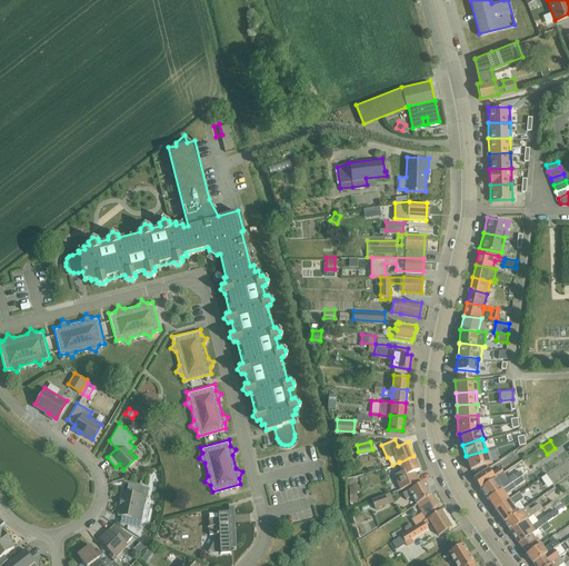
[(486,450),(466,456),(470,468),(489,462),(492,462),(488,448),(486,449),(486,450)]
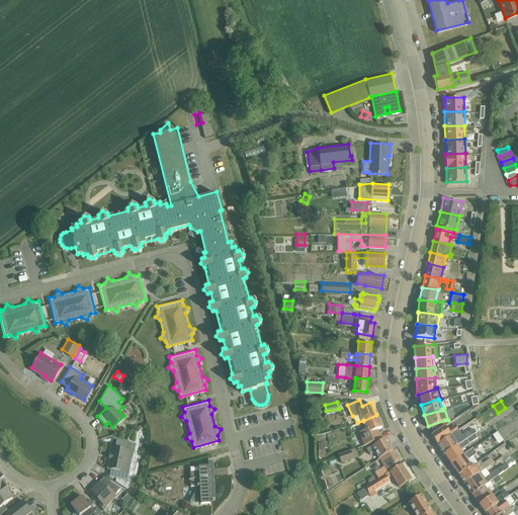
[(376,415),(363,421),(366,428),(358,431),(364,444),(378,437),(374,428),(381,426),(376,415)]
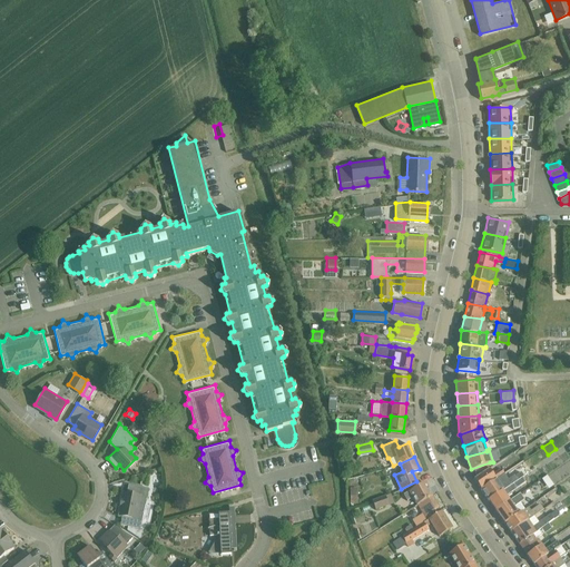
[(489,467),(473,477),(481,487),(495,477),(503,471),(501,467),(492,472),(489,467)]
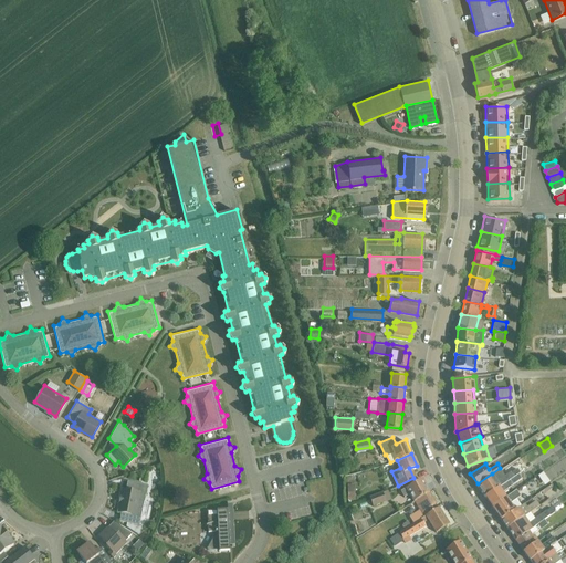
[(492,473),(478,483),(485,494),(516,473),(513,469),(505,476),(500,468),(492,473)]
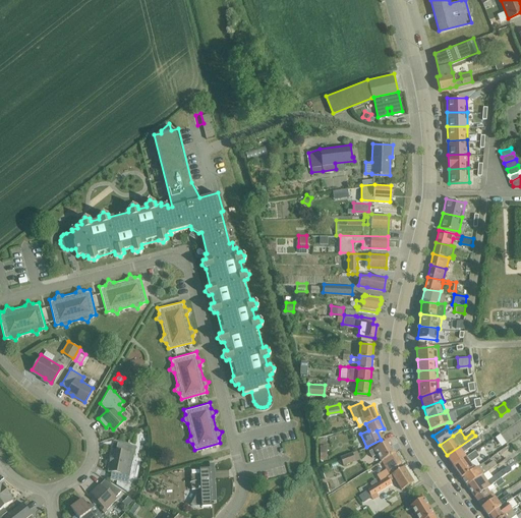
[(499,432),(494,435),(498,440),(503,436),(499,432)]
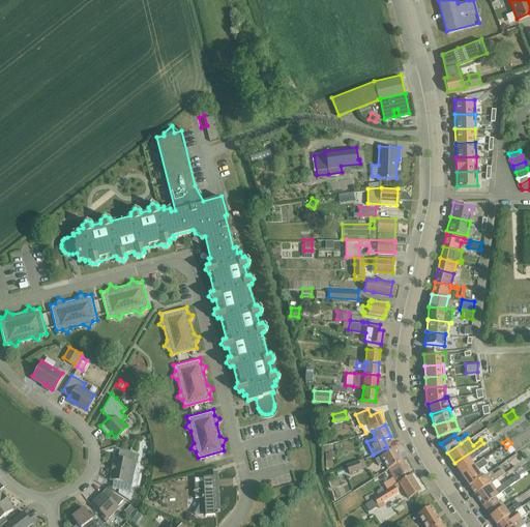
[(486,442),(483,443),(454,463),(461,472),(473,463),(470,459),(489,446),(486,442)]
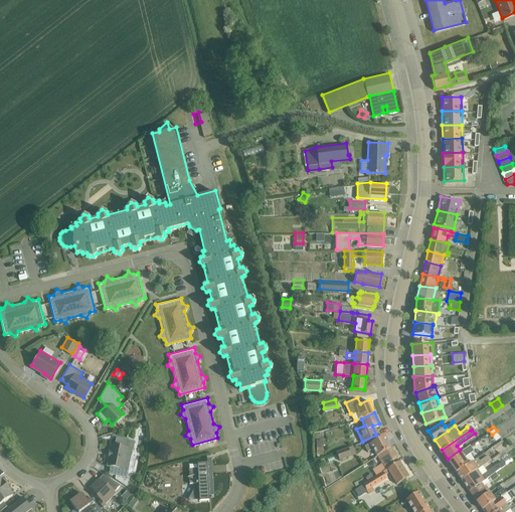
[(376,454),(390,445),(384,435),(370,443),(370,442),(364,445),(367,451),(373,448),(376,454)]
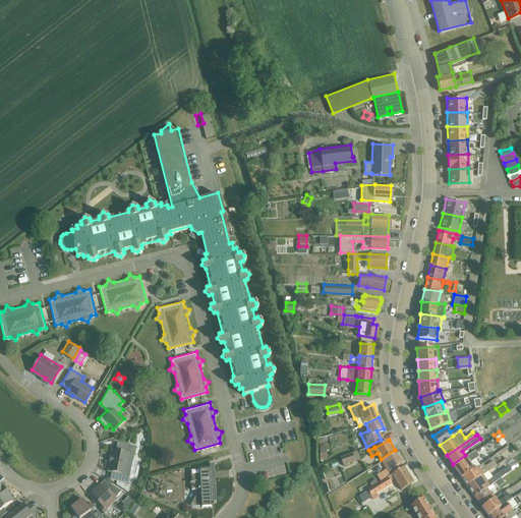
[(137,460),(132,459),(135,444),(117,441),(115,449),(112,448),(108,469),(111,469),(110,477),(117,479),(116,483),(126,491),(128,490),(129,481),(128,481),(129,472),(134,473),(137,460)]
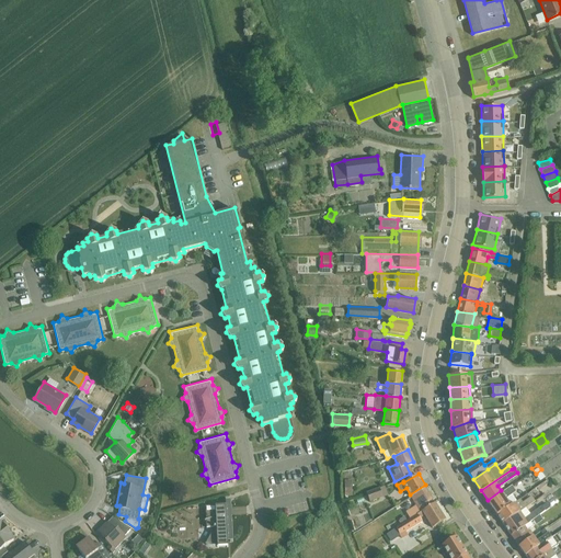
[(511,484),(501,490),(488,500),(496,513),(510,503),(516,499),(511,492),(515,489),(511,484)]
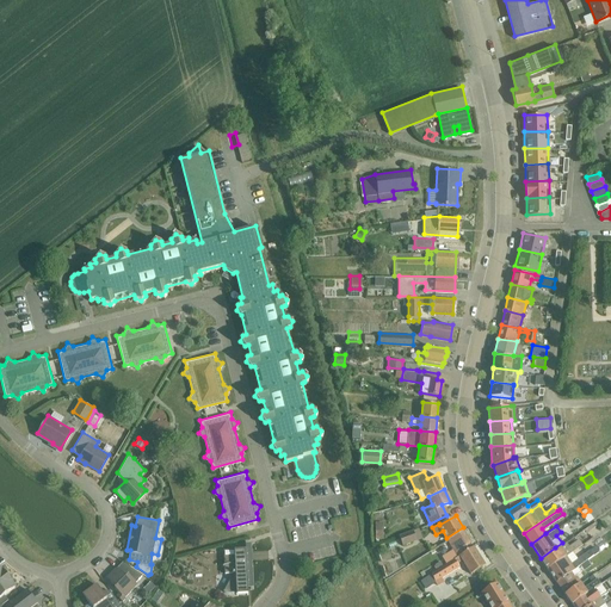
[(454,550),(443,557),(445,563),(457,556),(474,545),(473,545),(470,542),(470,540),(463,527),(446,538),(454,550)]
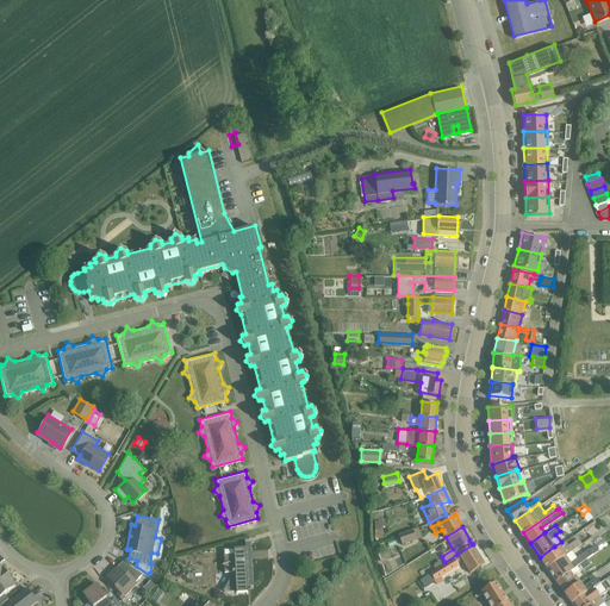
[(402,543),(416,537),(412,528),(398,533),(402,543)]
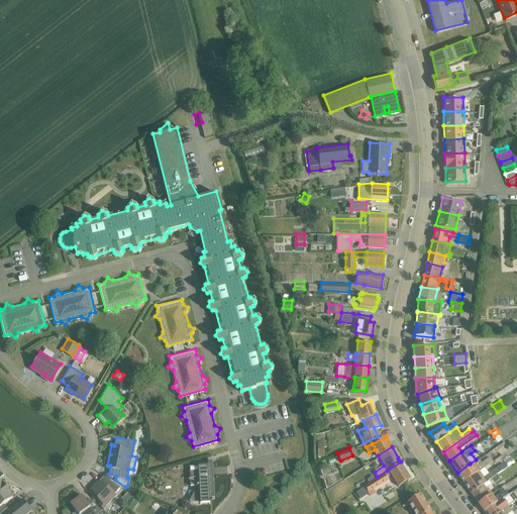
[(479,457),(476,459),(470,464),(457,473),(462,481),(479,470),(493,459),(489,455),(481,460),(479,457)]
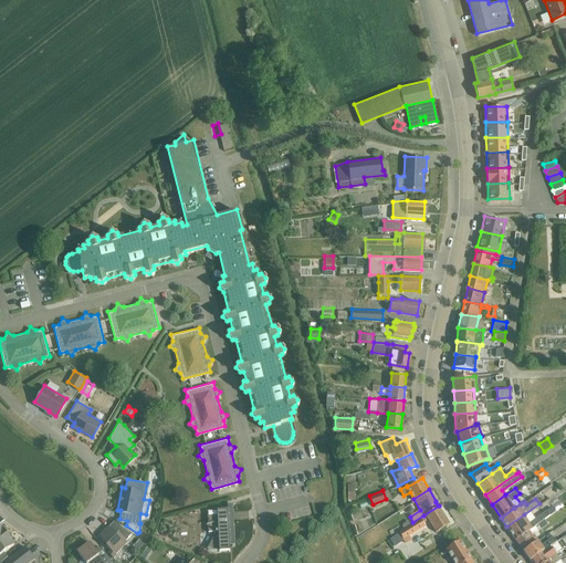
[(215,549),(219,548),(219,550),(229,549),(229,542),(231,542),(231,544),(232,543),(230,503),(229,503),(229,508),(207,509),(208,530),(215,530),(215,531),(207,546),(210,549),(215,549)]
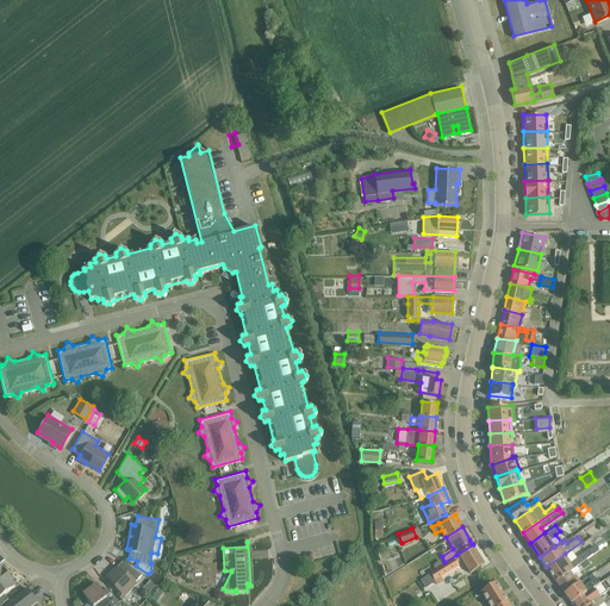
[(456,555),(444,562),(443,563),(437,567),(430,572),(423,575),(419,578),(424,585),(434,579),(436,582),(442,579),(440,575),(458,563),(456,561),(461,557),(470,572),(484,562),(473,544),(456,555)]
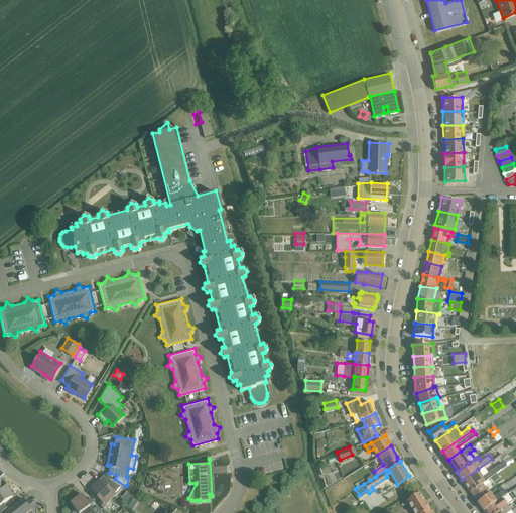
[(482,475),(478,469),(462,480),(470,490),(487,478),(492,474),(499,470),(501,468),(498,464),(482,475)]
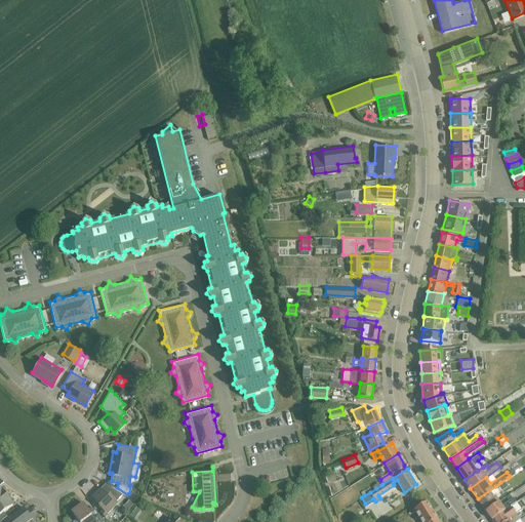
[(99,486),(91,495),(99,503),(97,505),(103,509),(99,511),(105,516),(108,513),(107,512),(118,500),(116,499),(122,493),(105,482),(101,486),(99,486)]
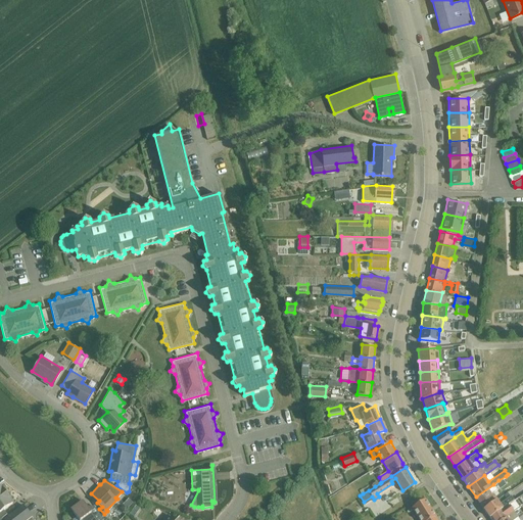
[(496,488),(493,484),(476,497),(483,507),(496,499),(496,498),(492,491),(496,488)]
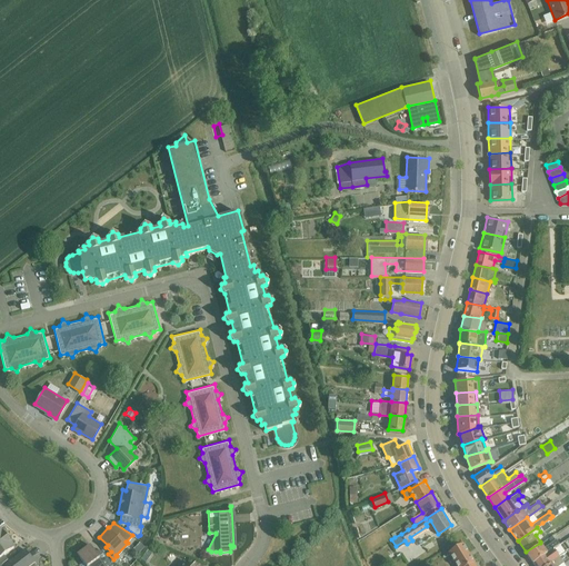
[(11,540),(7,535),(0,539),(0,563),(2,562),(8,558),(3,553),(13,545),(10,542),(11,540)]
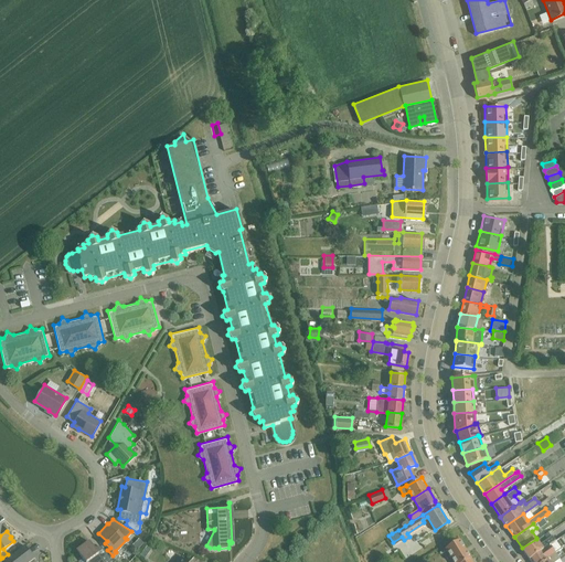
[(536,539),(522,548),(529,558),(554,539),(551,534),(539,543),(536,539)]
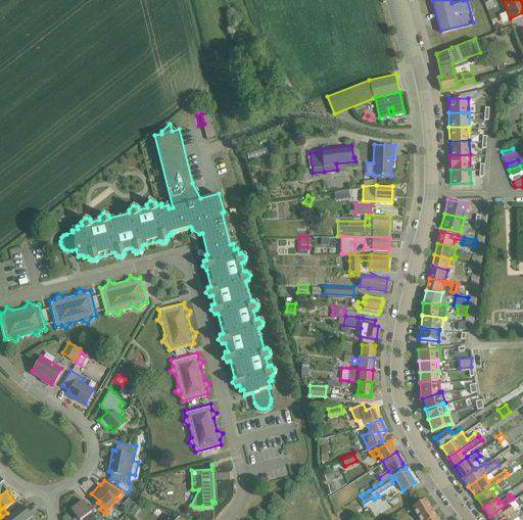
[(513,499),(489,516),(491,519),(498,519),(509,513),(514,510),(513,509),(522,502),(518,495),(513,499)]
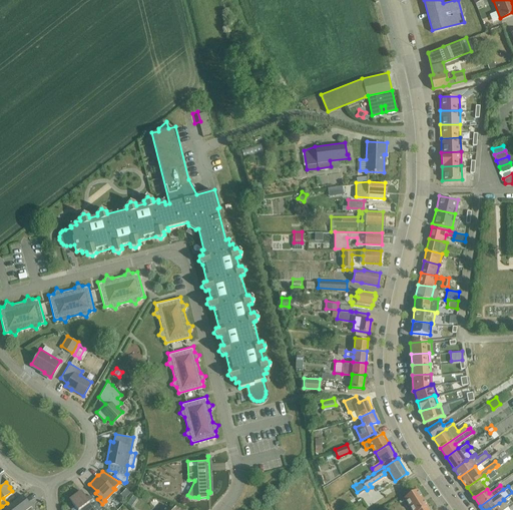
[(127,496),(133,493),(130,488),(124,491),(127,496)]
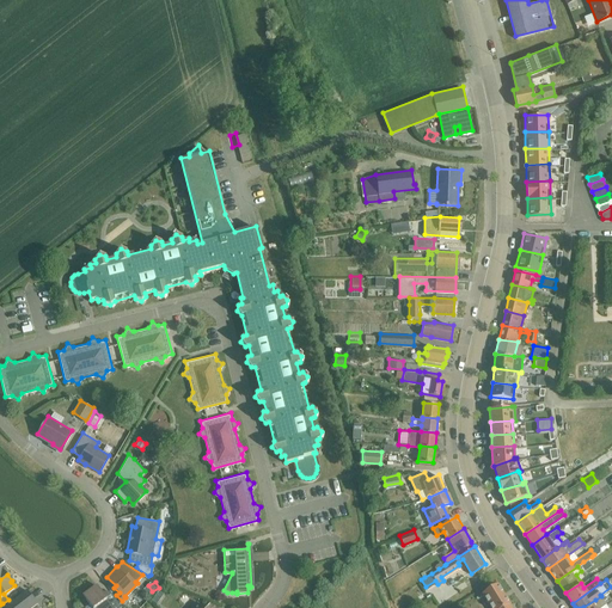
[(497,582),(482,591),(491,607),(500,607),(508,603),(509,602),(507,599),(497,582)]
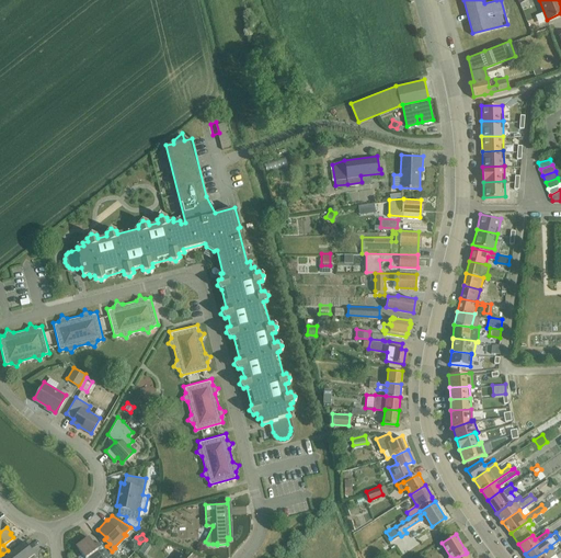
[(89,535),(76,545),(86,557),(107,557),(111,556),(102,543),(96,546),(89,535)]
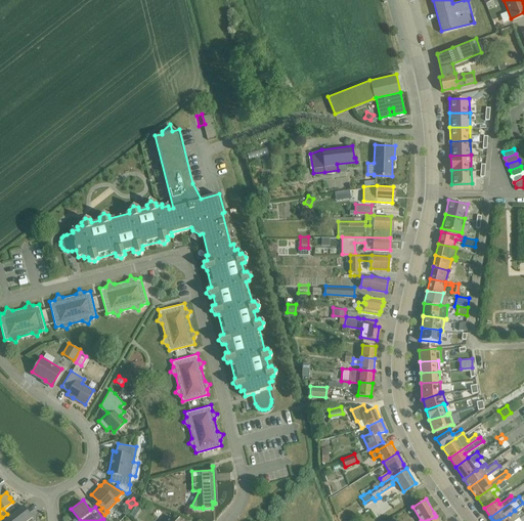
[(24,520),(32,515),(23,504),(3,519),(4,520),(24,520)]
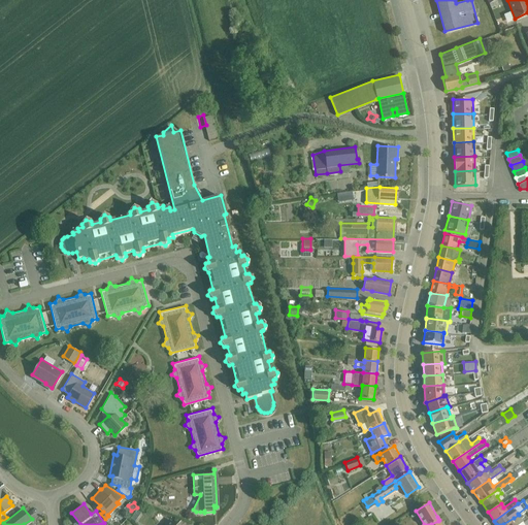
[(514,518),(503,524),(525,524),(523,521),(520,518),(519,515),(514,518)]
